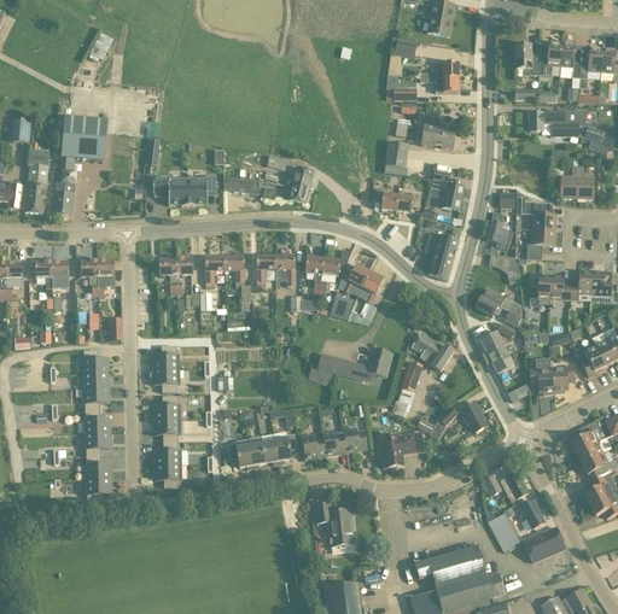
[(425,0),(423,15),(431,16),(429,31),(449,35),(455,4),(433,0),(433,3),(425,0)]
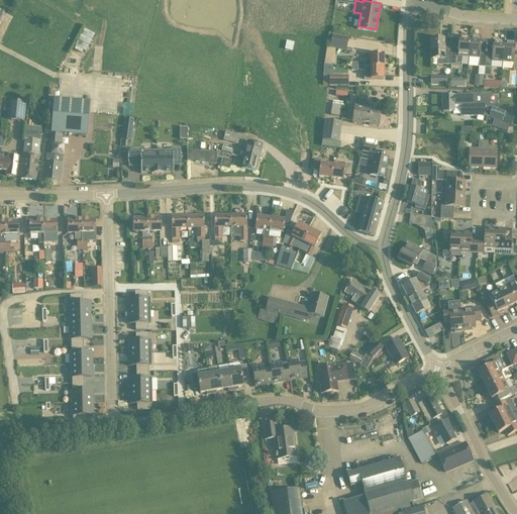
[(85,48),(95,31),(84,25),(74,42),(85,48)]
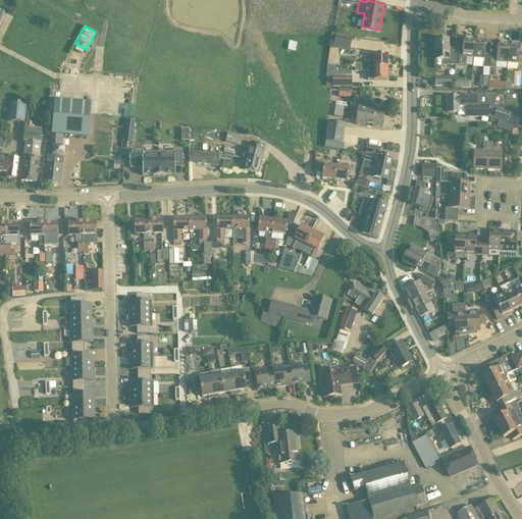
[(333,44),(350,47),(352,34),(335,31),(333,44)]
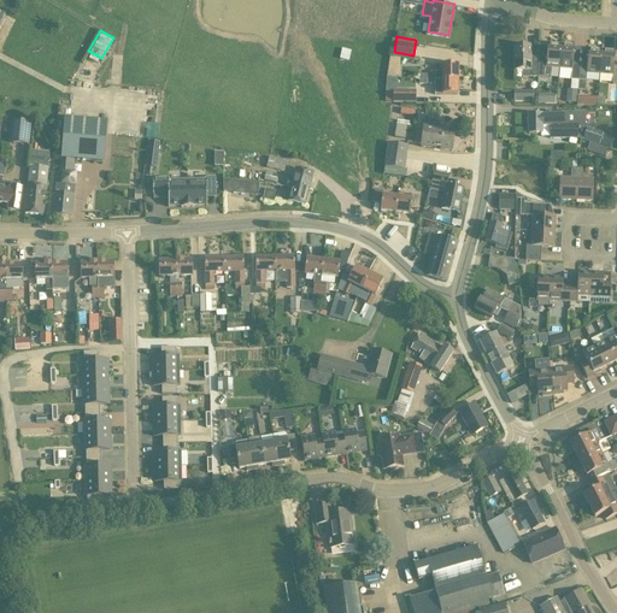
[(539,59),(538,75),(545,75),(545,74),(551,74),(551,65),(559,66),(560,42),(547,41),(546,54),(546,60),(539,59)]
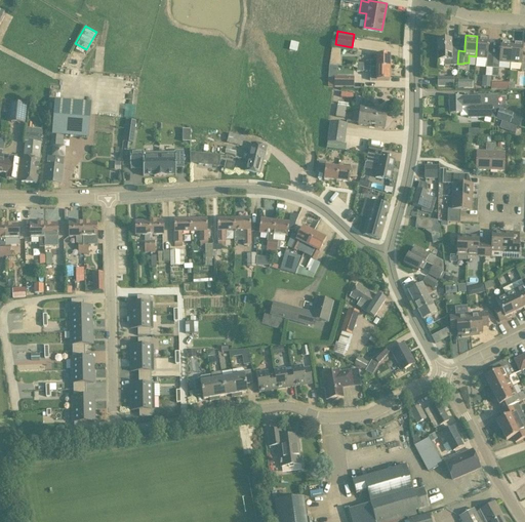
[(488,37),(477,36),(476,56),(486,56),(486,66),(492,66),(493,53),(487,52),(488,37)]
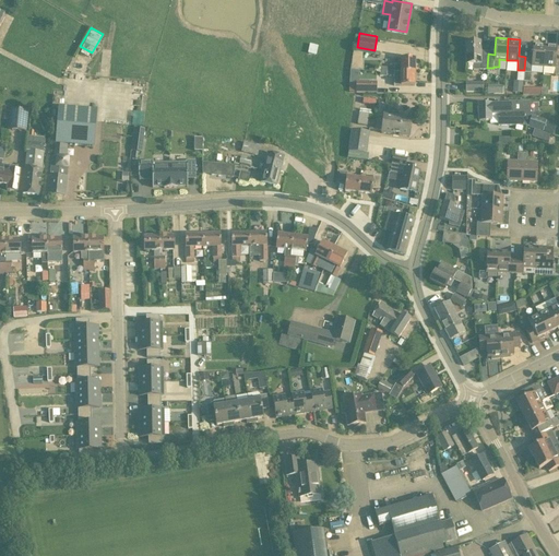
[(488,54),(480,54),(480,39),(465,39),(465,61),(473,61),(473,68),(487,68),(488,54)]
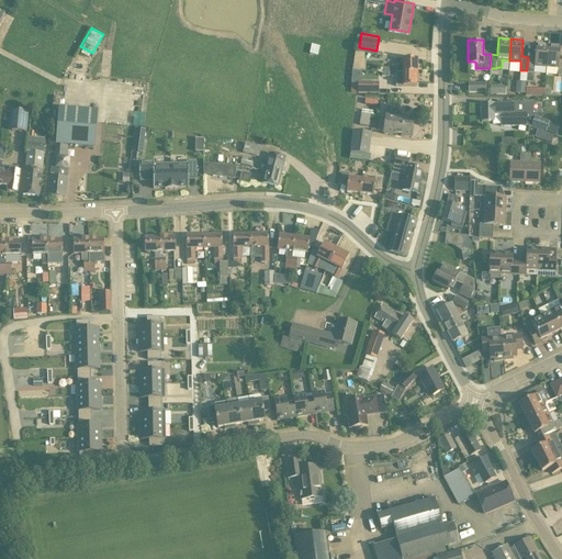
[(308,42),(307,51),(316,52),(318,44),(308,42)]
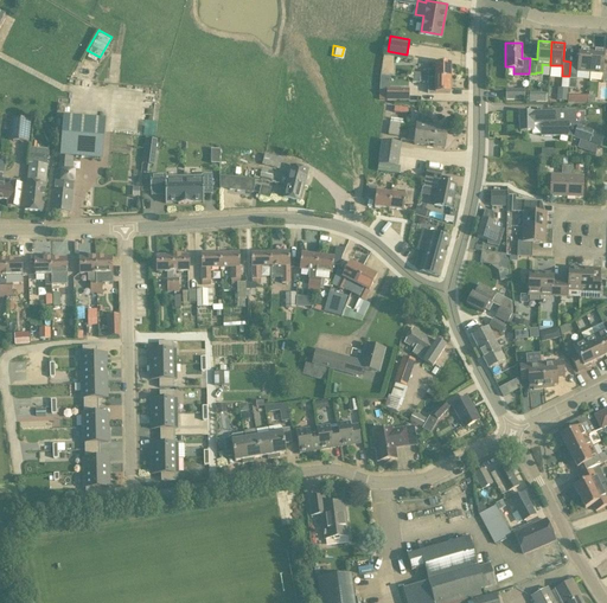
[(577,69),(589,70),(592,46),(579,45),(577,62),(570,62),(569,76),(568,85),(575,87),(576,77),(577,69)]
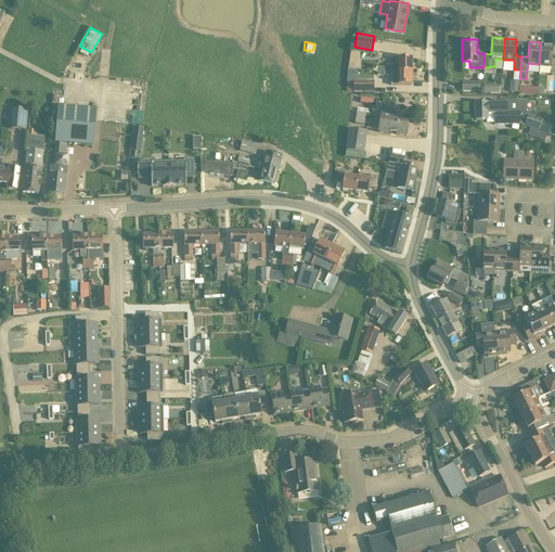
[(553,43),(541,42),(539,64),(551,65),(551,73),(554,73),(554,59),(552,59),(553,43)]
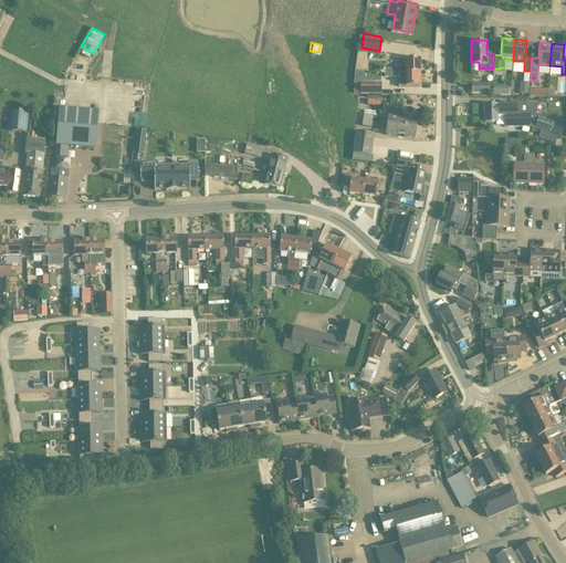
[(385,66),(385,71),(399,71),(419,71),(419,58),(405,58),(405,64),(394,64),(394,66),(385,66)]
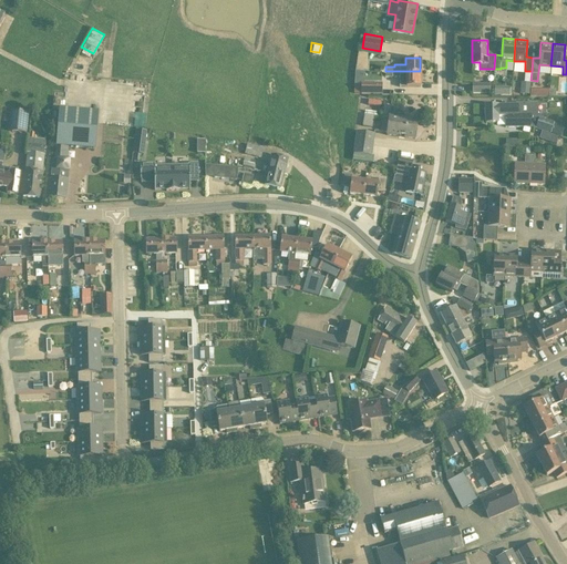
[(420,71),(400,71),(400,75),(400,85),(420,85),(420,71)]
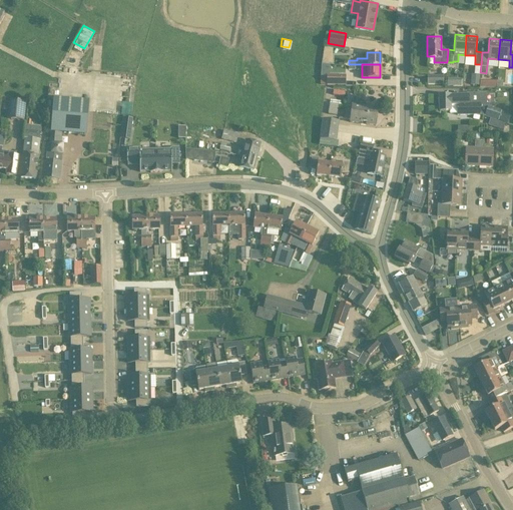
[(428,82),(443,82),(443,74),(428,74),(428,82)]
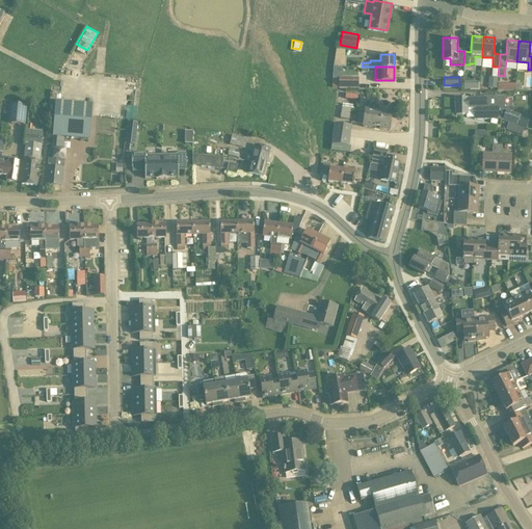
[(455,98),(455,113),(467,113),(467,115),(474,115),(474,117),(496,116),(502,118),(508,121),(506,128),(522,133),(524,126),(516,124),(520,112),(506,108),(507,107),(507,106),(504,106),(504,95),(484,96),(484,97),(474,97),(474,98),(455,98)]
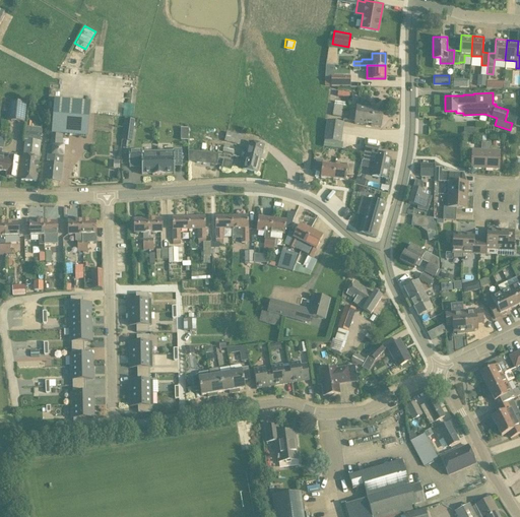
[(55,97),(52,131),(63,132),(87,134),(90,100),(55,97)]
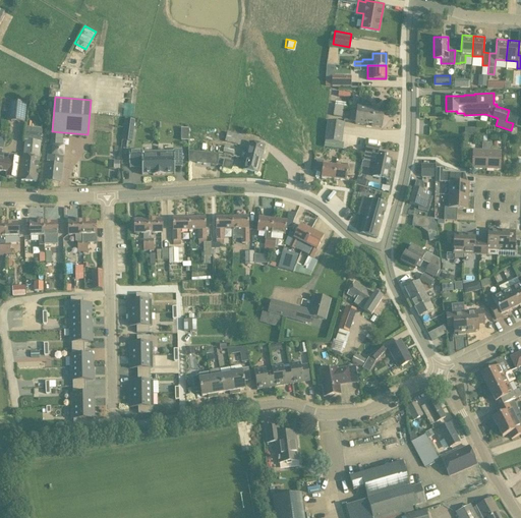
[(24,120),(26,102),(9,100),(7,119),(24,120)]
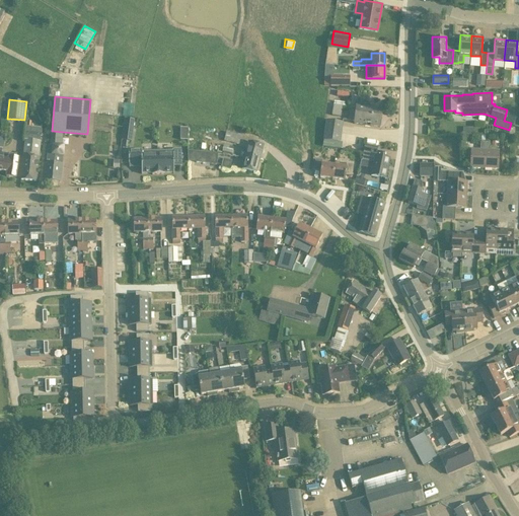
[(341,115),(342,103),(334,102),(331,114),(341,115)]
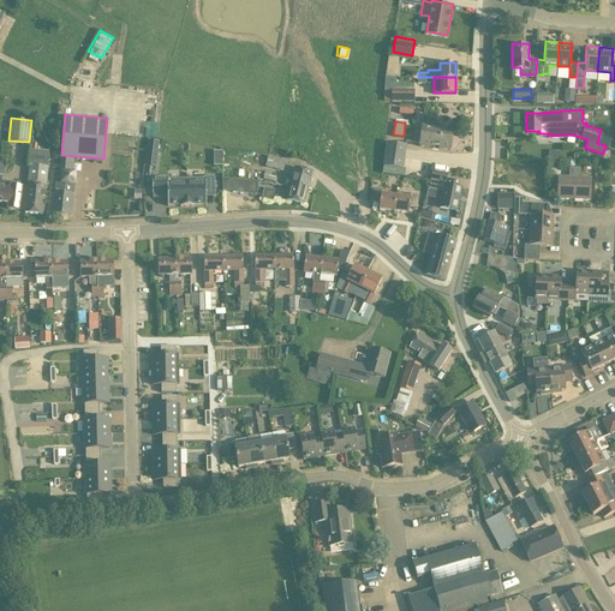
[(451,148),(453,127),(422,124),(419,144),(451,148)]
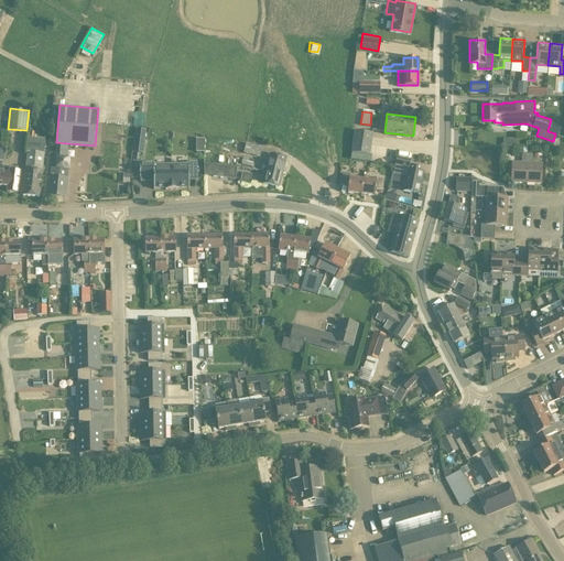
[(134,150),(142,150),(143,127),(136,127),(134,150)]
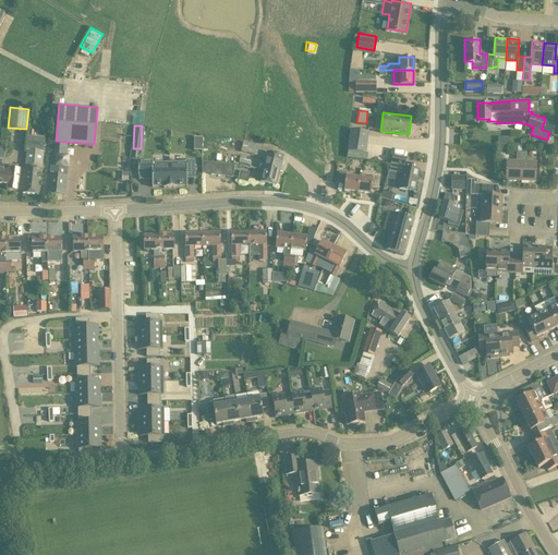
[(367,152),(366,152),(367,140),(368,131),(368,130),(367,130),(351,128),(348,149),(347,156),(356,157),(365,158),(366,158),(367,152)]
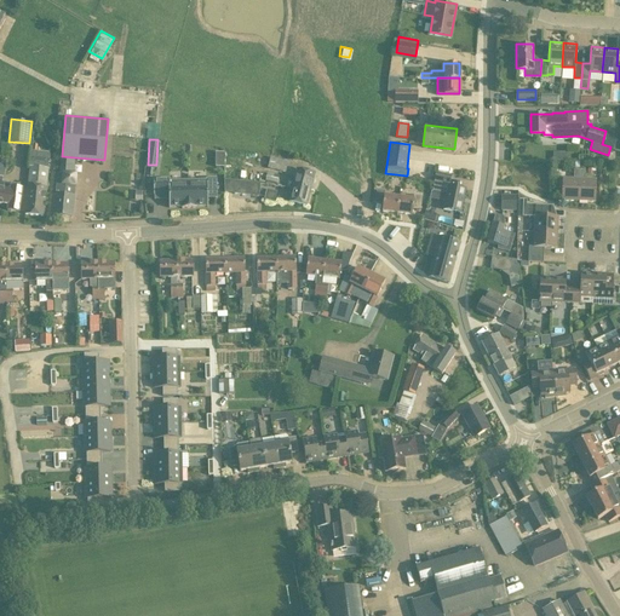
[(46,177),(45,177),(46,167),(47,167),(49,159),(49,150),(38,149),(30,149),(30,156),(26,212),(44,214),(46,177)]
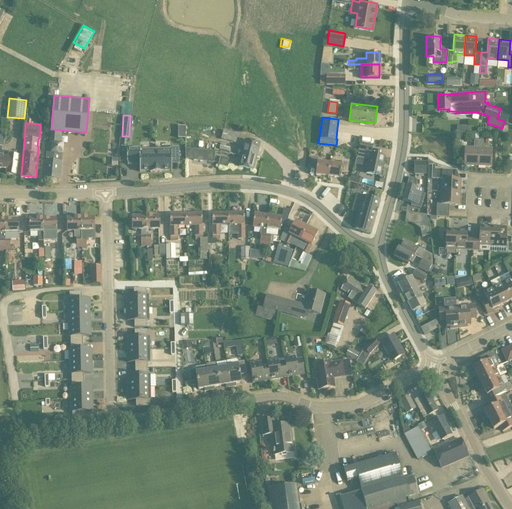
[(176,135),(185,135),(185,123),(176,123),(176,135)]
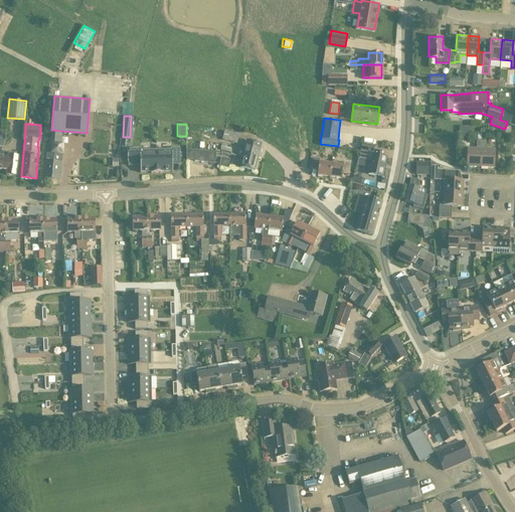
[(239,132),(224,129),(222,138),(237,142),(239,132)]
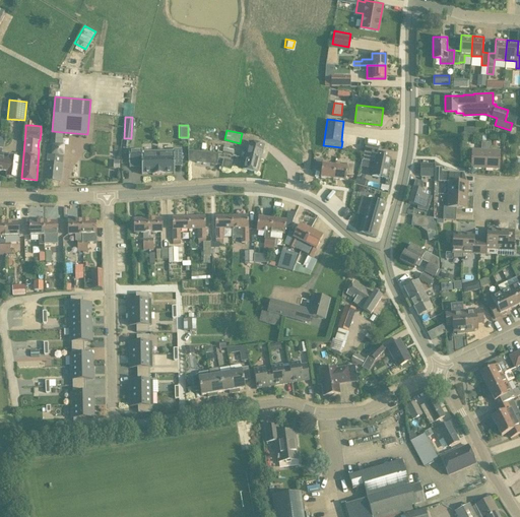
[(46,162),(45,178),(62,179),(64,163),(63,163),(65,143),(63,143),(63,132),(52,131),(51,143),(49,143),(48,162),(46,162)]
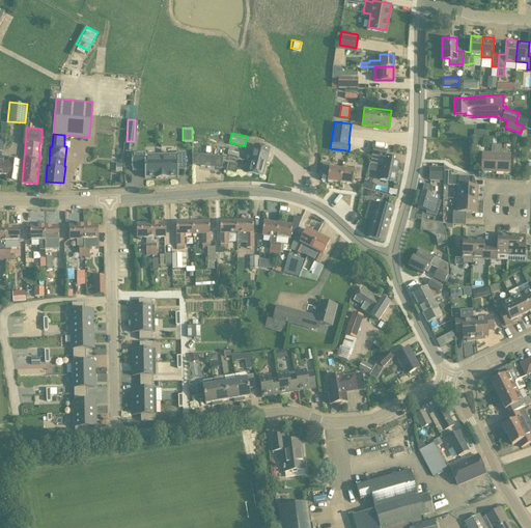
[(260,159),(266,161),(270,147),(270,146),(254,142),(254,143),(250,159),(260,161),(260,159)]
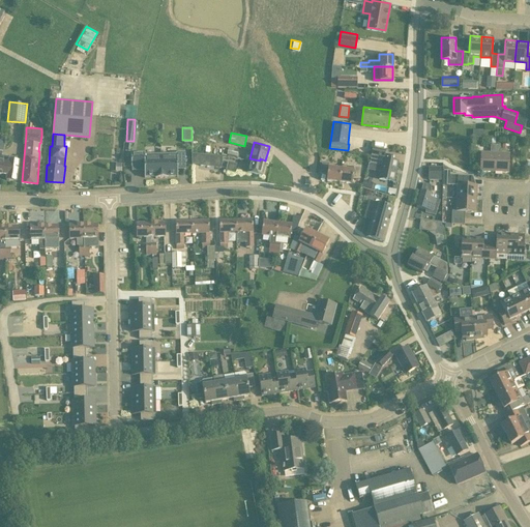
[(479,169),(494,170),(495,144),(490,143),(490,151),(480,150),(479,169)]
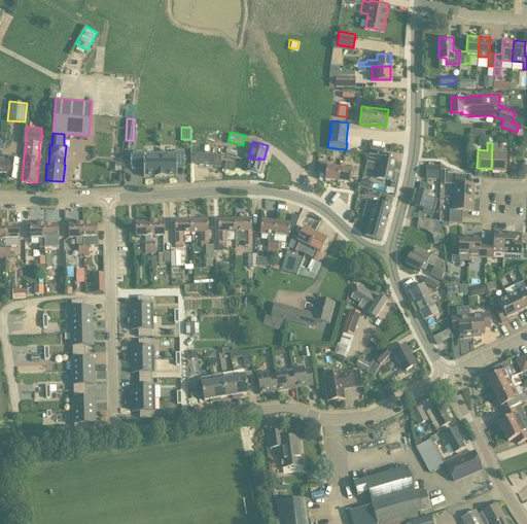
[(505,170),(506,151),(497,150),(497,143),(492,143),(491,169),(505,170)]
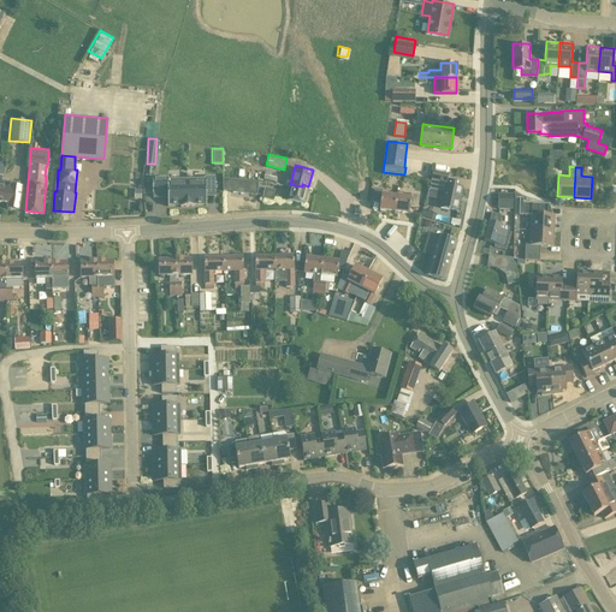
[(277,172),(265,170),(264,177),(276,180),(277,172)]
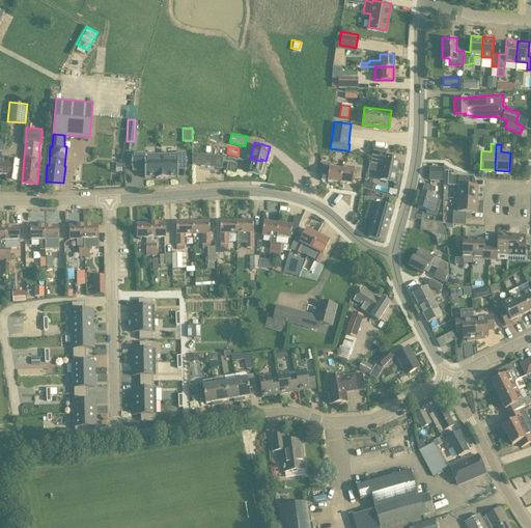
[(370,163),(376,164),(383,165),(380,177),(395,181),(399,160),(384,157),(385,155),(386,148),(373,146),(370,163)]
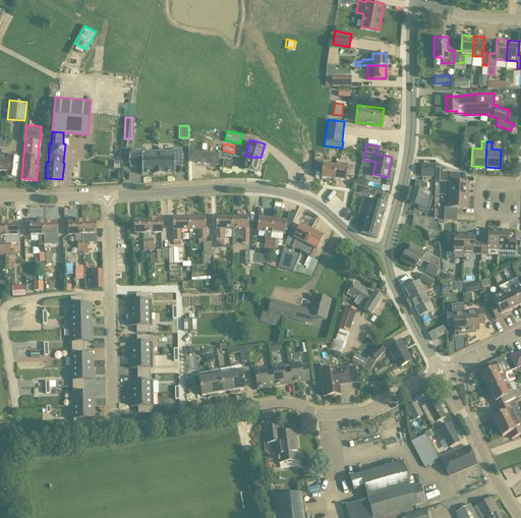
[(2,151),(2,148),(0,147),(0,170),(7,171),(6,175),(16,176),(18,157),(16,157),(16,153),(2,151)]
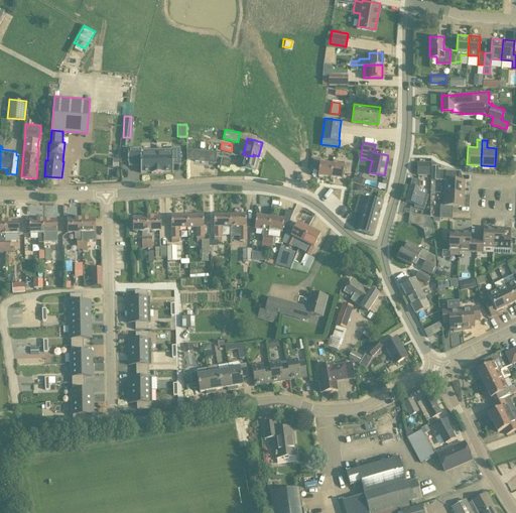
[(172,147),(156,148),(157,170),(173,170),(172,159),(180,159),(180,146),(172,146),(172,147)]
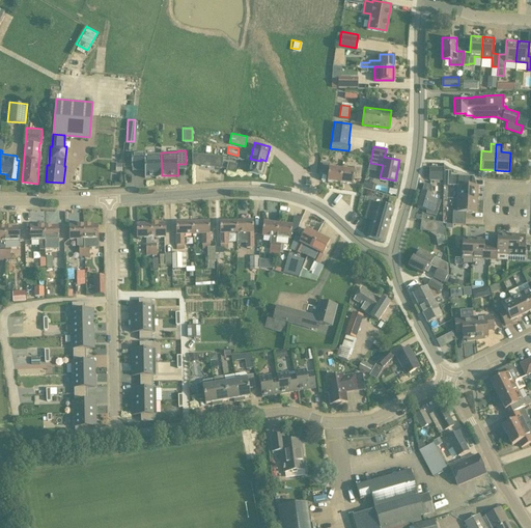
[(144,151),(132,151),(132,165),(144,164),(145,175),(162,175),(161,153),(144,153),(144,151)]
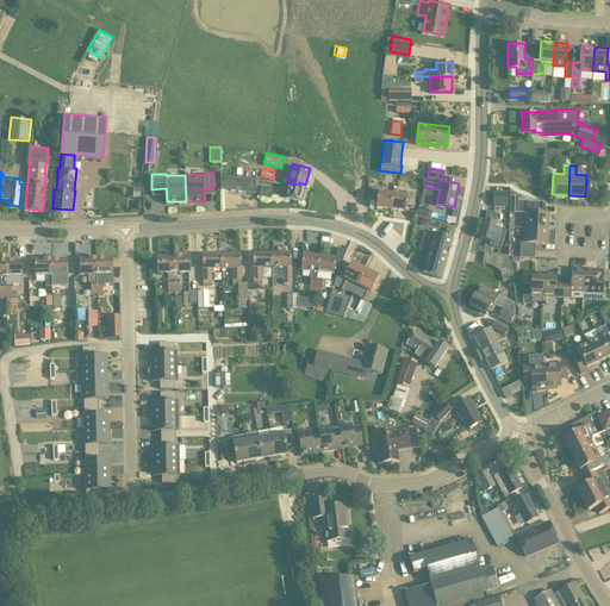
[(221,187),(230,188),(254,191),(256,177),(221,174),(221,187)]
